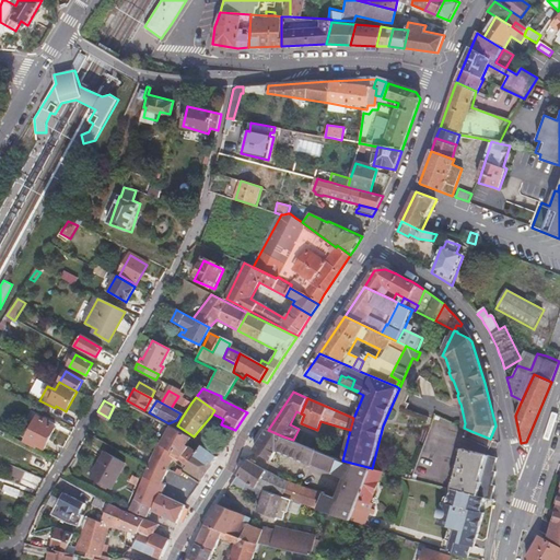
[(33,415),(20,439),(27,443),(28,441),(41,447),(51,428),(39,421),(42,419),(33,415)]
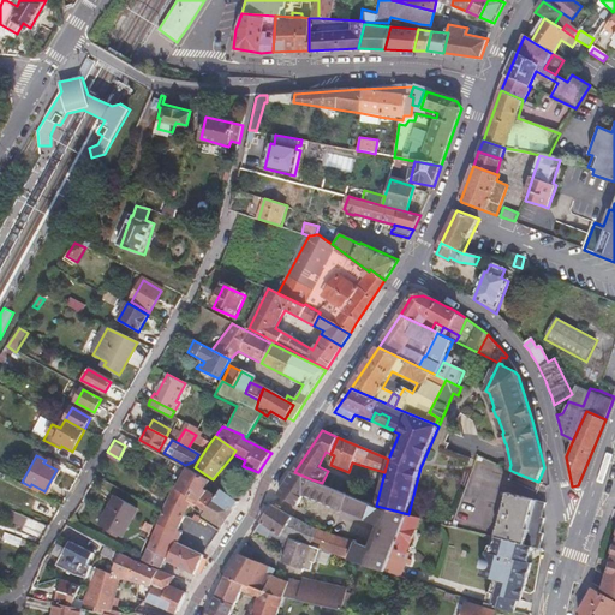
[(539,547),(542,539),(542,533),(539,532),(543,518),(538,517),(542,503),(523,497),(526,485),(512,481),(514,472),(509,470),(477,457),(454,526),(495,537),(495,536),(533,545),(539,547)]
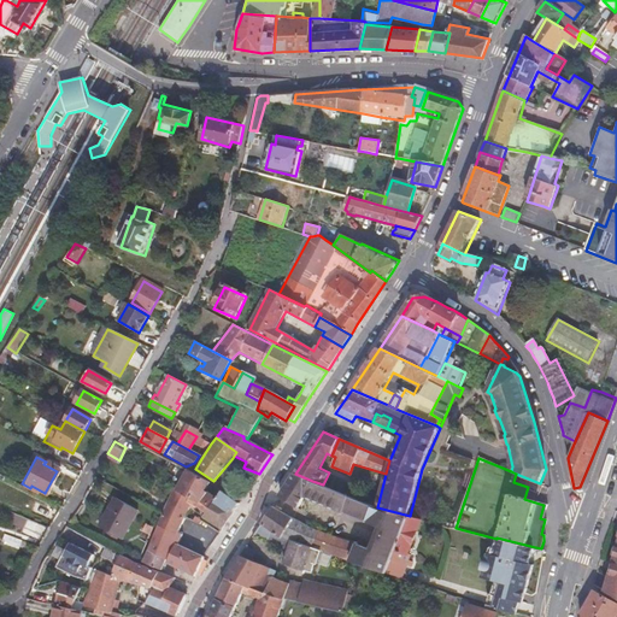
[(176,491),(174,489),(162,515),(156,529),(147,550),(166,559),(168,560),(176,545),(182,535),(178,533),(182,527),(187,532),(200,540),(209,550),(216,538),(207,533),(209,528),(194,518),(193,521),(188,516),(192,509),(195,511),(209,494),(206,493),(210,486),(193,475),(187,472),(176,491)]
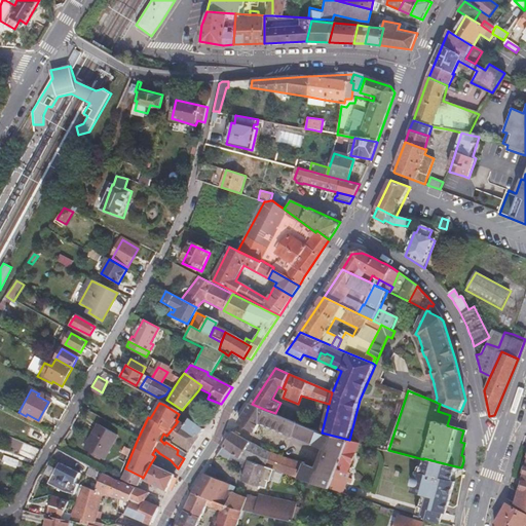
[(256,433),(260,422),(266,410),(252,404),(239,422),(256,433)]
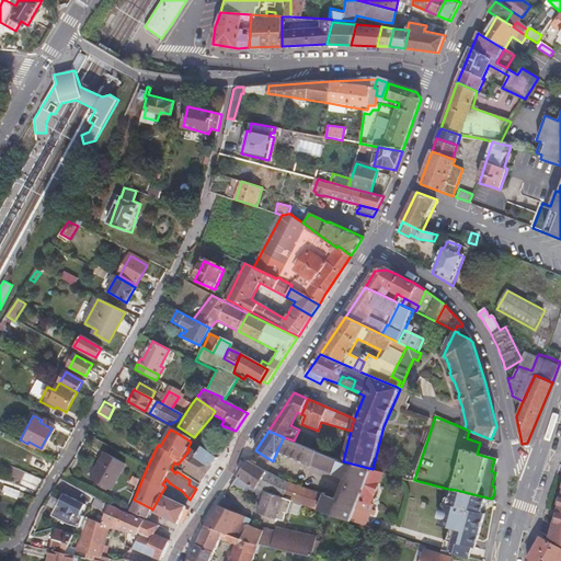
[(356,508),(373,469),(343,461),(294,441),(284,437),(277,450),(301,461),(302,459),(333,471),(332,473),(348,480),(342,497),(324,492),(324,493),(318,510),(331,514),(351,521),(356,508)]
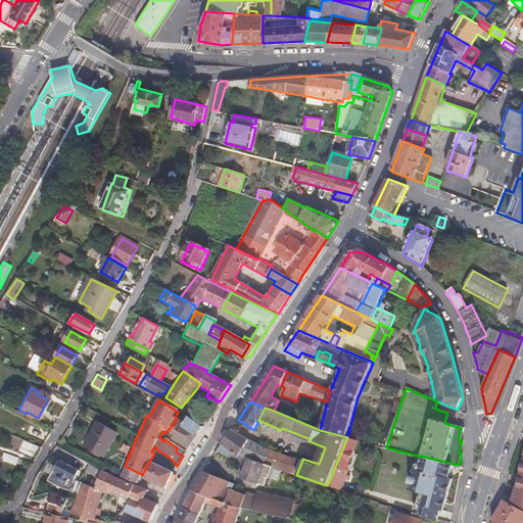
[(186,425),(177,419),(165,433),(172,437),(172,439),(187,448),(201,427),(190,420),(186,425)]
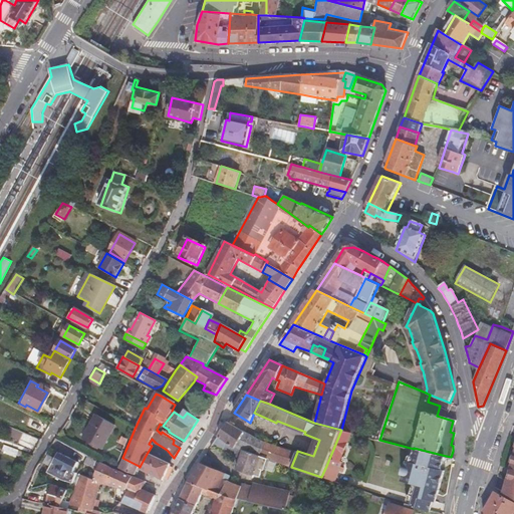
[(90,413),(77,437),(96,447),(109,423),(90,413)]
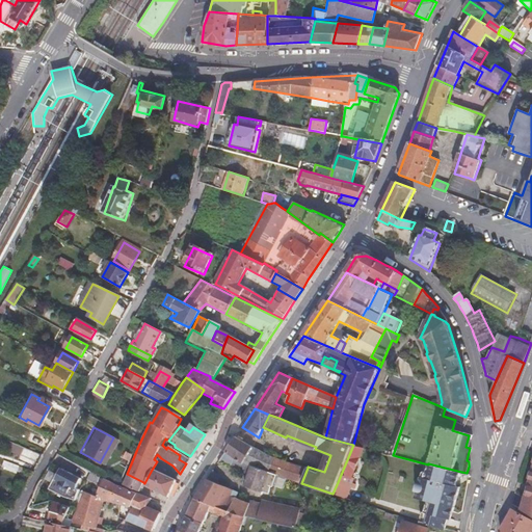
[(277,476),(301,483),(308,468),(270,455),(254,446),(236,436),(225,452),(243,464),(244,462),(251,466),(276,475),(277,476)]
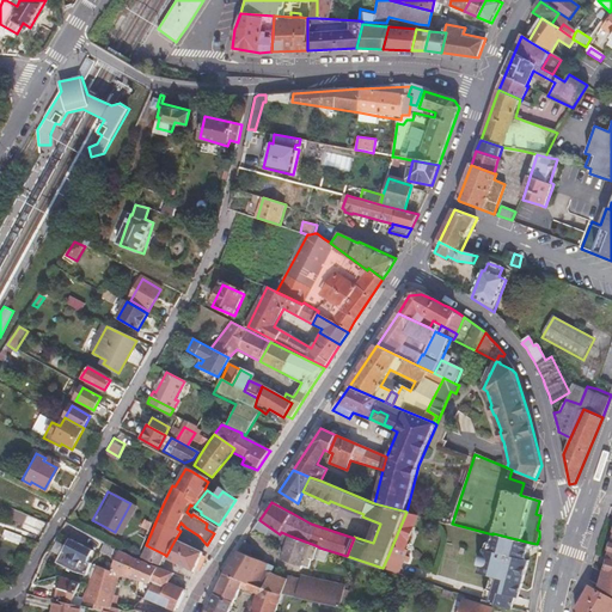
[(8,518),(24,525),(28,515),(12,509),(8,518)]
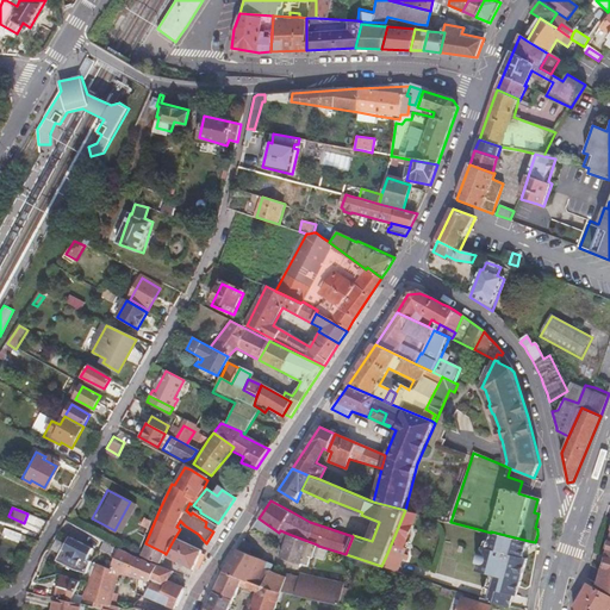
[(406,547),(419,514),(405,510),(387,553),(402,558),(408,560),(409,558),(409,555),(405,554),(408,549),(406,547)]
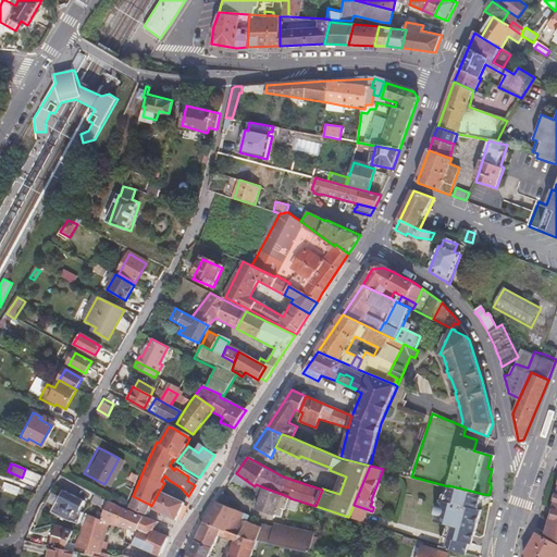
[(284,509),(286,509),(291,498),(289,497),(263,487),(256,484),(255,486),(236,473),(231,482),(244,492),(248,486),(256,491),(262,493),(257,509),(281,517),(284,509)]
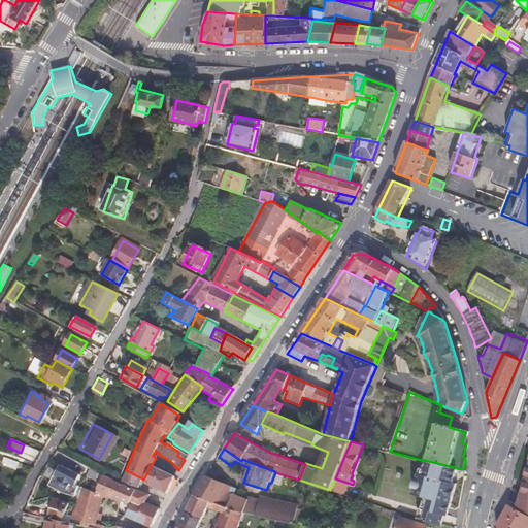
[(15,469),(19,462),(3,457),(1,464),(15,469)]
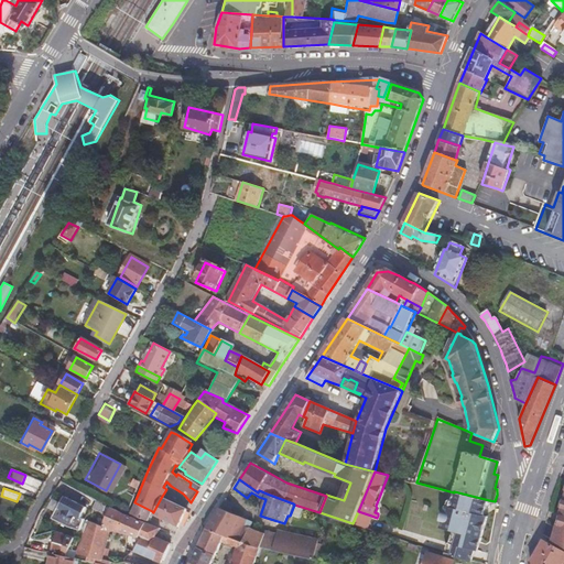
[(486,516),(489,500),(454,491),(454,492),(455,492),(453,499),(451,499),(448,500),(442,528),(455,532),(452,544),(451,544),(448,555),(455,557),(475,562),(477,551),(480,551),(489,516),(486,516)]
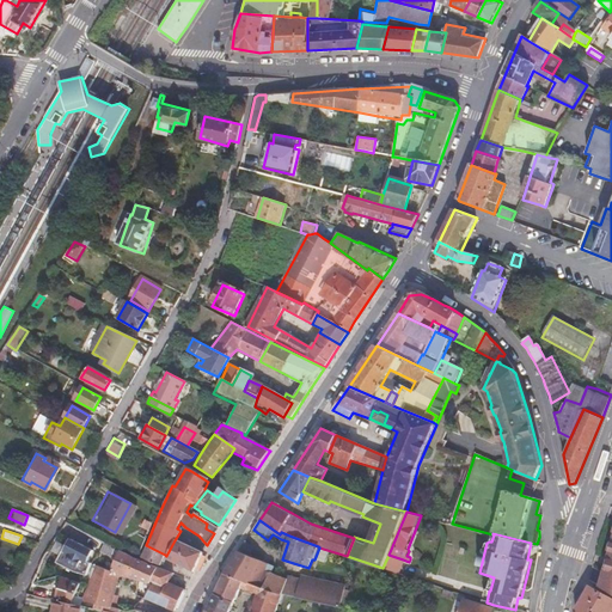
[(89,563),(93,551),(71,538),(63,550),(56,562),(78,574),(86,576),(91,564),(89,563)]
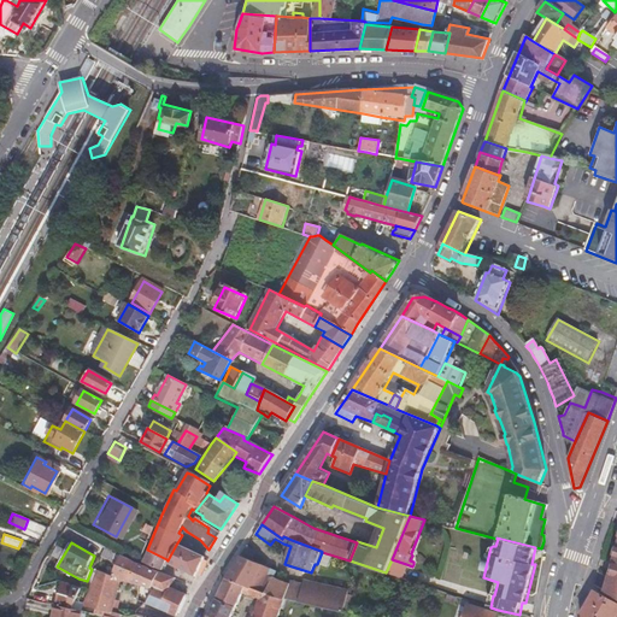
[(176,545),(168,560),(166,563),(194,577),(203,557),(176,545)]
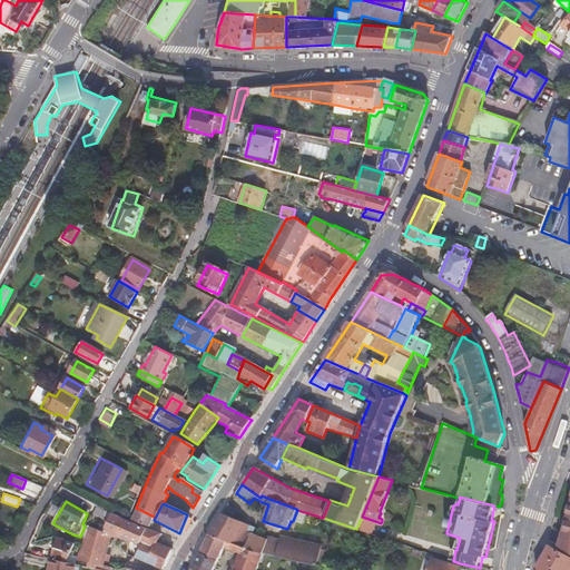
[(223,513),(254,527),(258,518),(229,504),(223,513)]
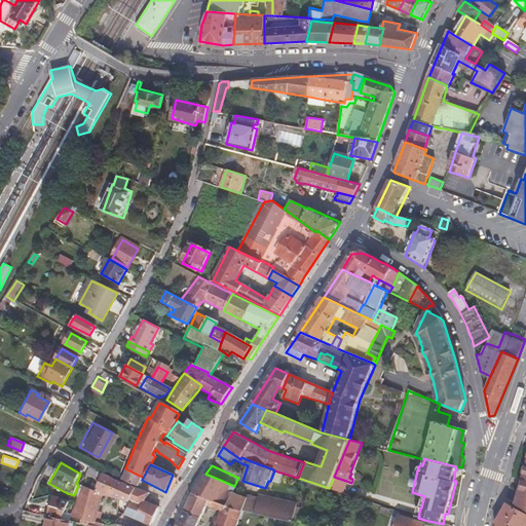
[(142,477),(125,468),(121,479),(137,486),(142,477)]
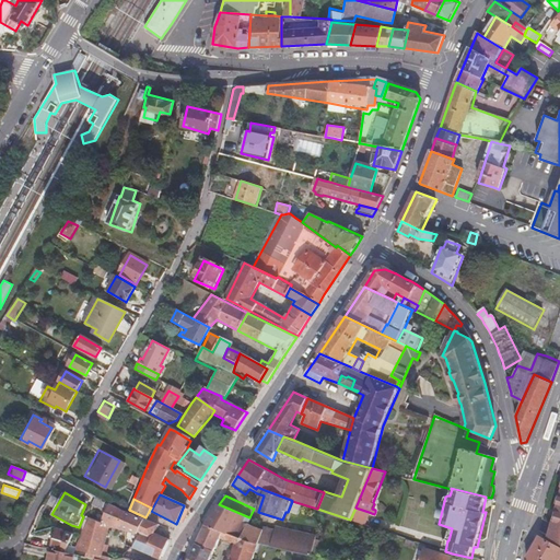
[(559,502),(557,511),(559,512),(557,521),(555,521),(550,537),(559,541),(559,502)]
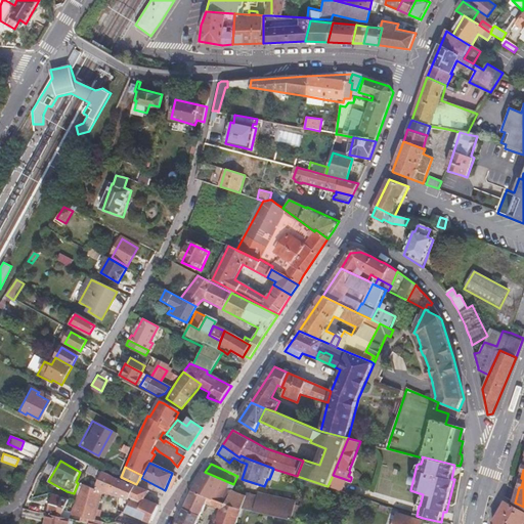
[(119,479),(100,472),(93,489),(80,485),(72,516),(91,521),(94,522),(101,492),(121,498),(127,500),(135,486),(119,479)]
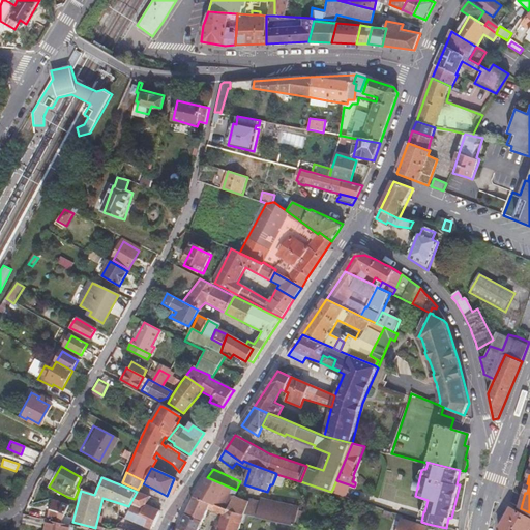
[(207,477),(195,497),(215,504),(245,517),(248,502),(235,496),(238,491),(236,490),(207,477)]
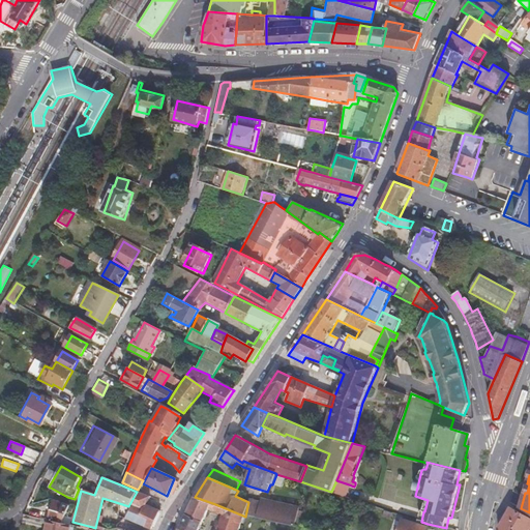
[(349,484),(336,480),(331,492),(345,496),(349,484)]
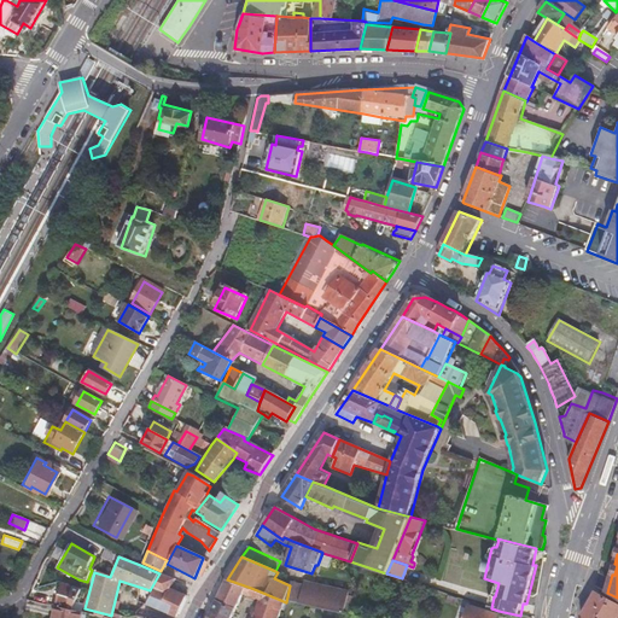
[(146,602),(176,617),(186,596),(170,589),(175,579),(159,573),(150,590),(152,590),(146,602)]
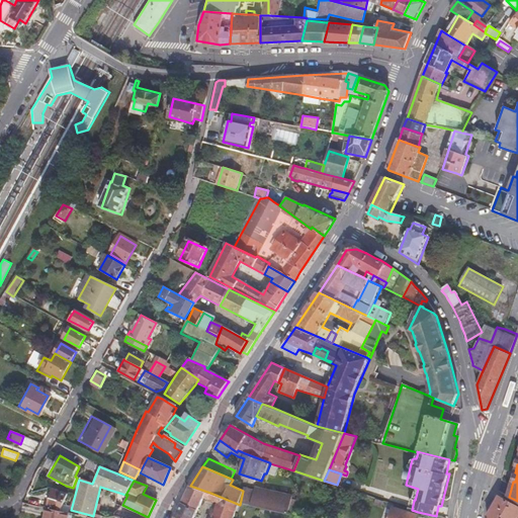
[(190,486),(182,503),(197,510),(204,495),(208,496),(210,493),(190,486)]
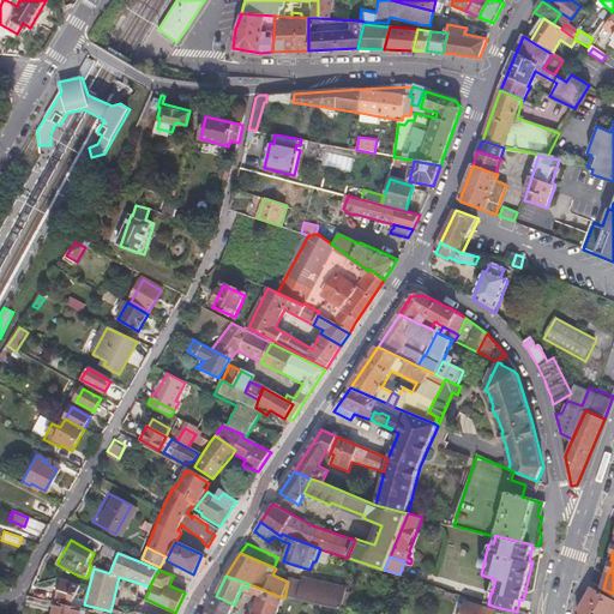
[(299,601),(302,583),(289,578),(288,582),(284,599),(299,601)]
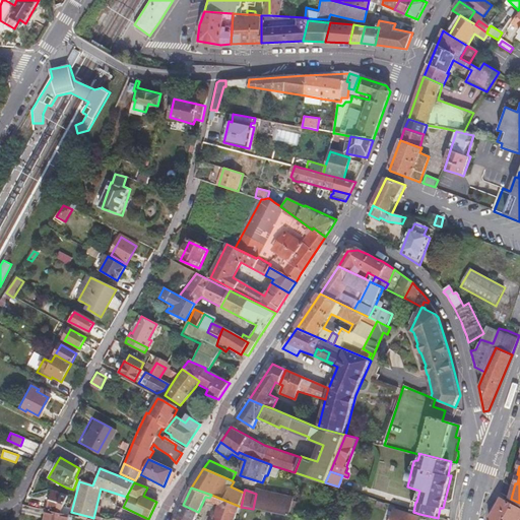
[(271,513),(289,517),(294,498),(257,490),(256,494),(253,509),(271,513)]
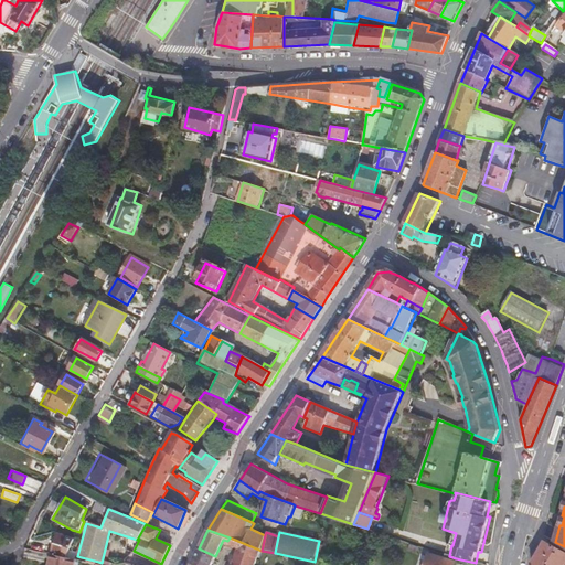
[(73,546),(74,540),(56,536),(52,554),(70,558),(73,546)]
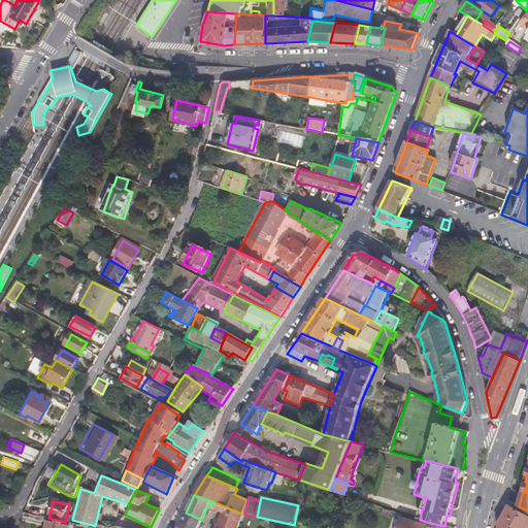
[(130,504),(128,504),(122,502),(118,512),(123,514),(125,515),(130,504)]
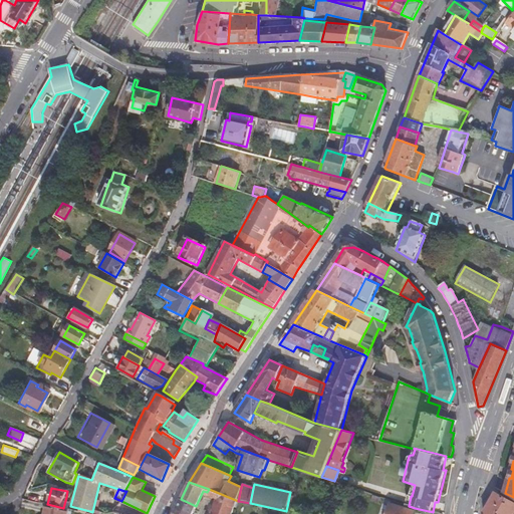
[(232,513),(238,501),(209,489),(207,492),(208,495),(217,498),(210,513),(232,513)]
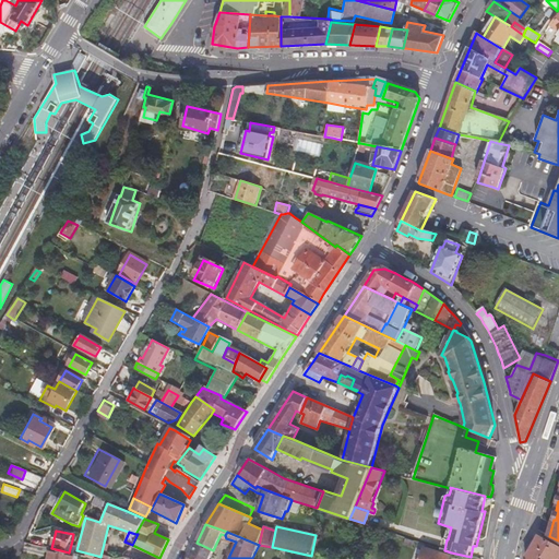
[(525,558),(556,558),(558,556),(558,557),(558,544),(539,534),(525,558)]
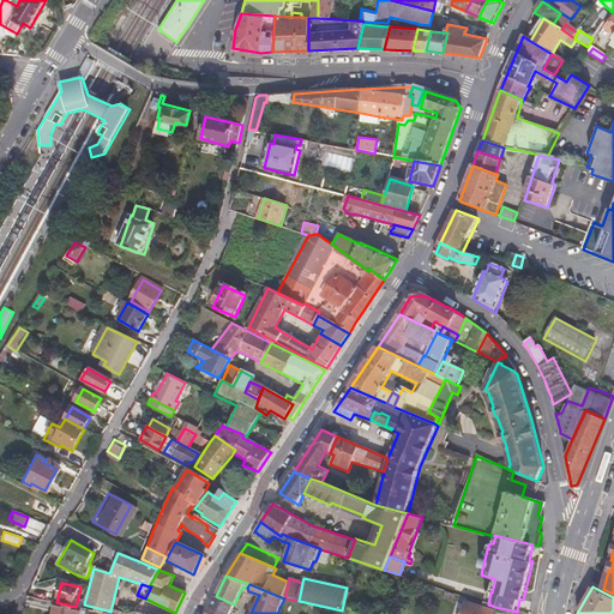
[(216,596),(208,612),(211,613),(229,613),(234,605),(216,596)]
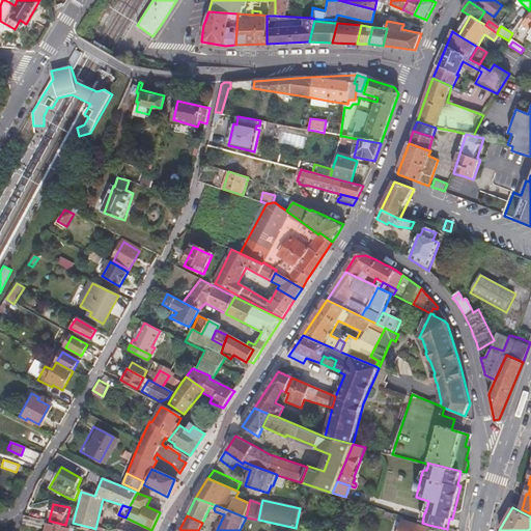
[(425,530),(427,528),(402,520),(398,530),(425,530)]
